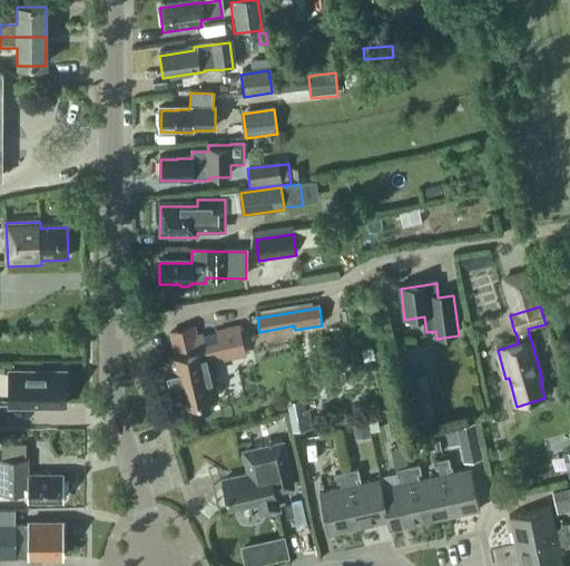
[(224,362),(246,358),(239,329),(197,339),(195,330),(172,335),(177,359),(169,360),(179,408),(218,399),(209,361),(223,358),(224,362)]
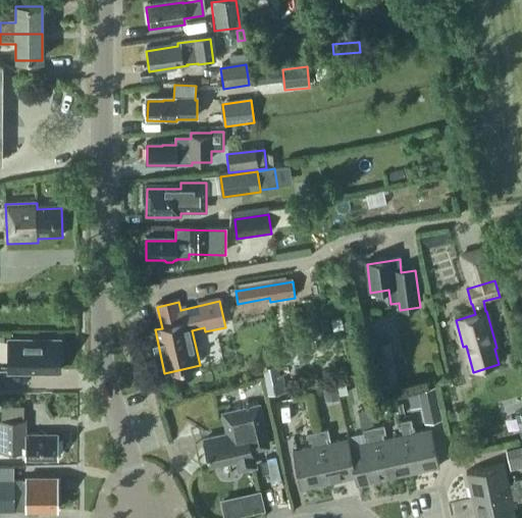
[(344,330),(341,320),(332,321),(334,332),(344,330)]
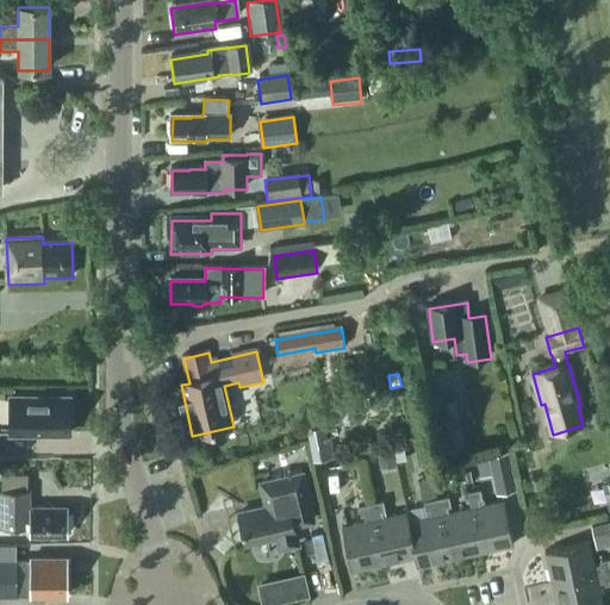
[(11,399),(11,437),(69,437),(69,399),(11,399)]
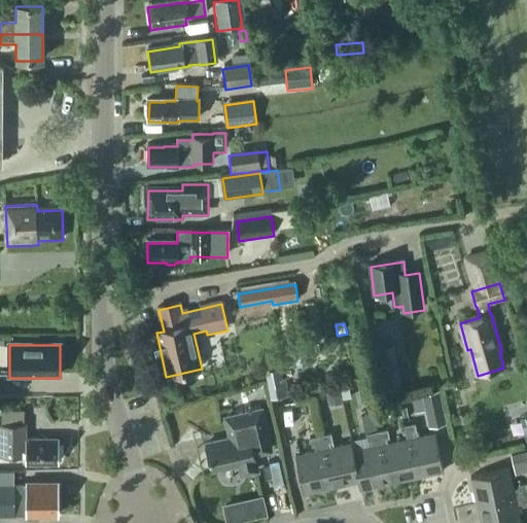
[(392,349),(372,353),(379,393),(399,390),(392,349)]
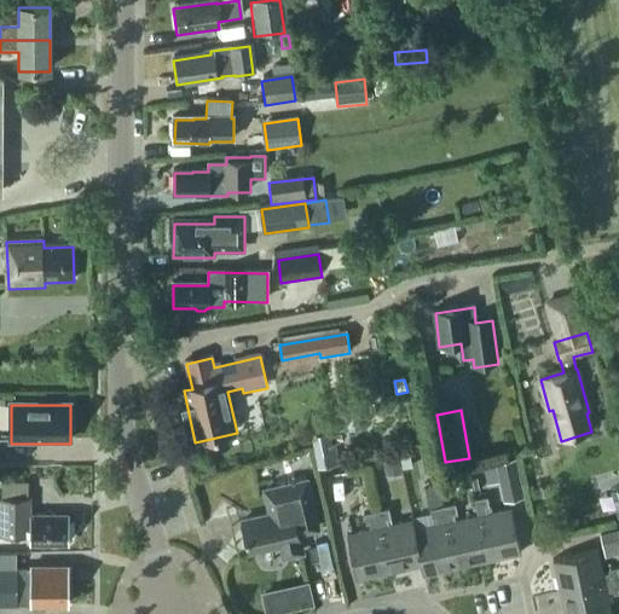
[(311,440),(318,471),(335,469),(328,436),(311,440)]
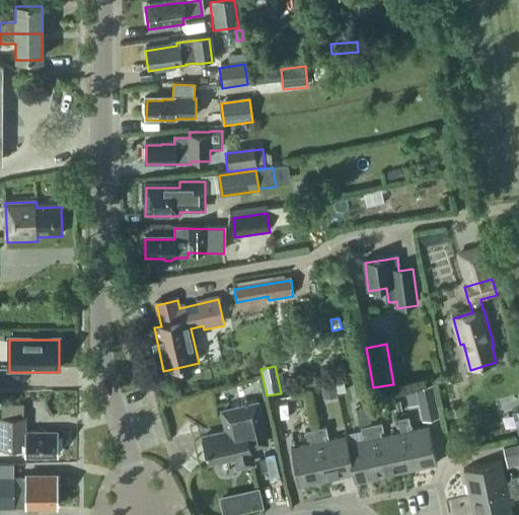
[(344,383),(336,385),(338,396),(346,394),(344,383)]
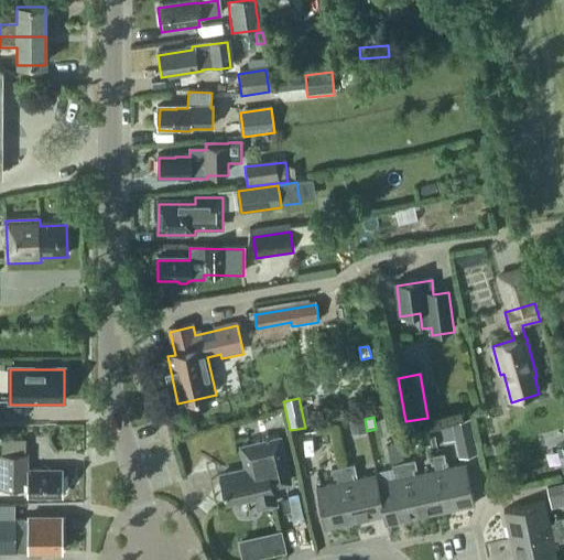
[(364,420),(348,423),(351,433),(366,430),(364,420)]
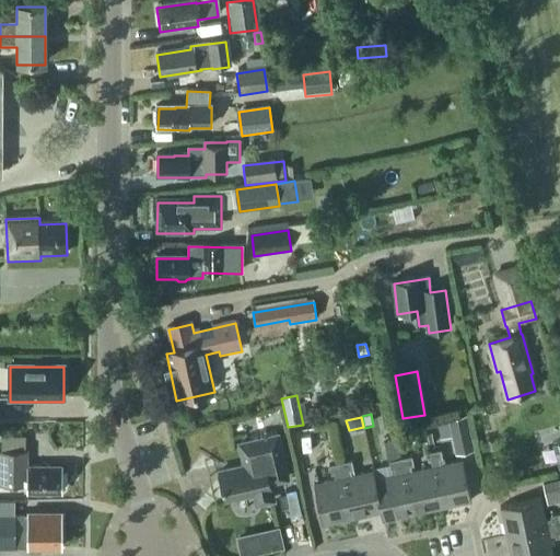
[(466,418),(448,421),(456,455),(474,452),(466,418)]
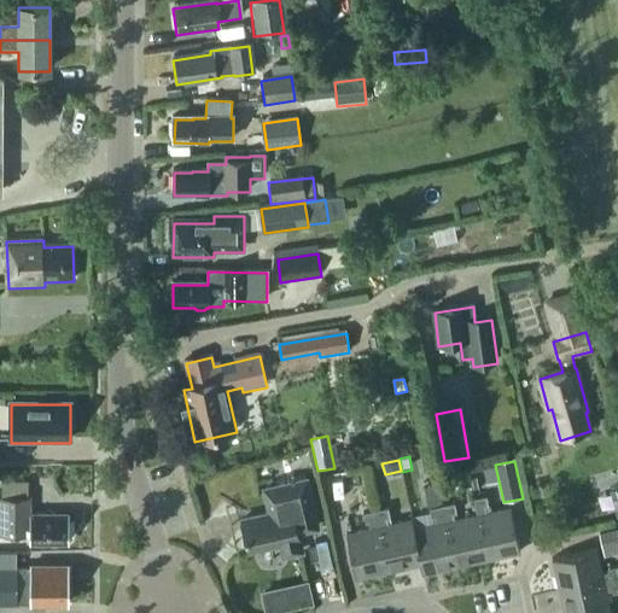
[(198,465),(202,478),(216,474),(213,465),(208,462),(198,465)]
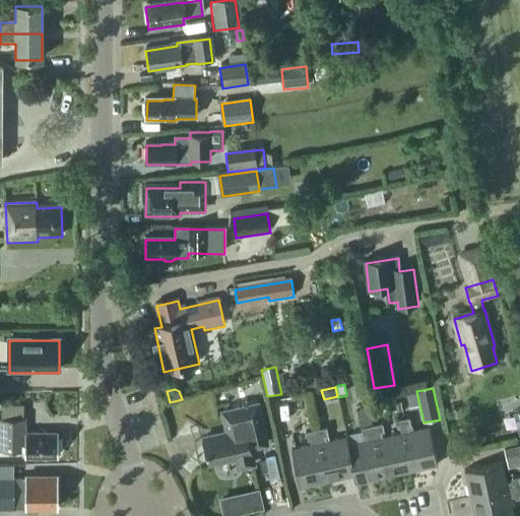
[(232,434),(204,440),(209,466),(237,460),(239,469),(254,466),(250,449),(265,445),(265,447),(267,446),(257,406),(222,414),(223,415),(228,414),(232,434)]
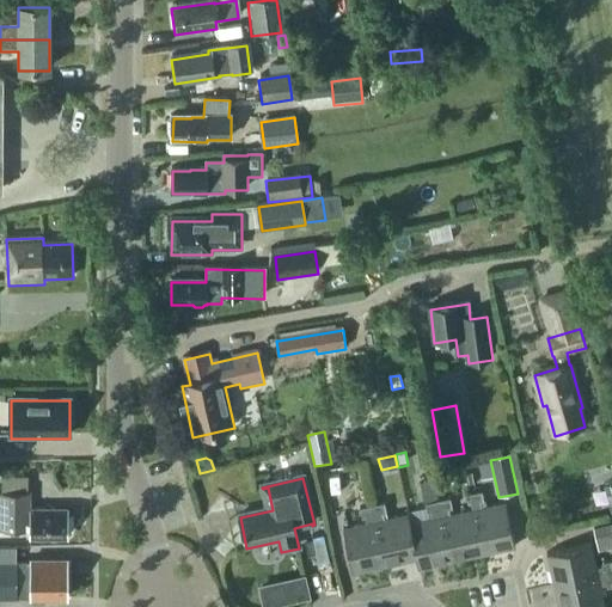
[(436,497),(433,483),(421,485),(424,500),(436,497)]
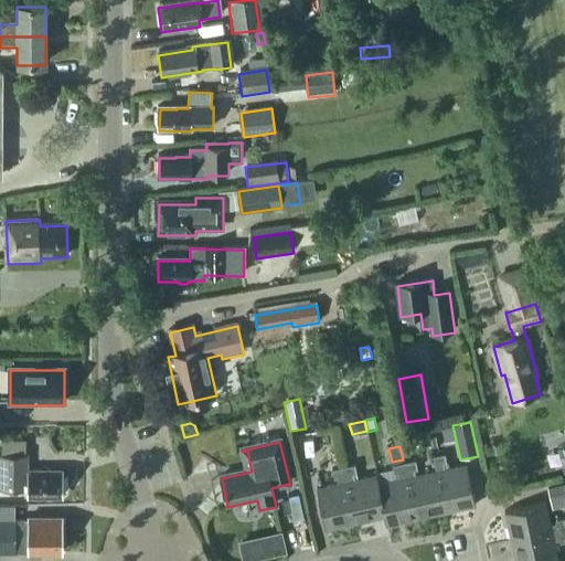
[(437,474),(446,514),(476,508),(467,468),(446,473),(445,465),(449,464),(447,454),(434,457),(437,474)]
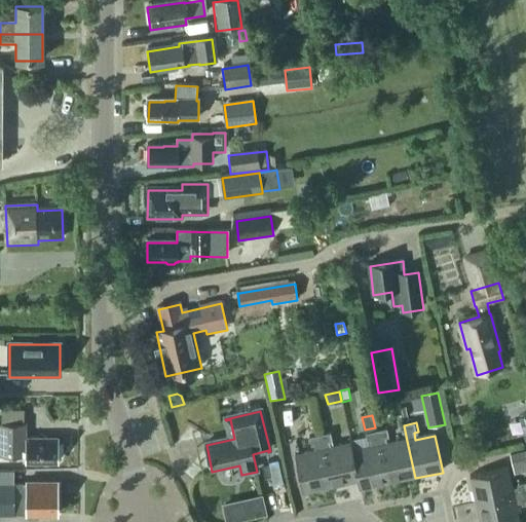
[(1,437),(1,458),(26,458),(26,467),(43,467),(43,463),(59,463),(59,442),(48,442),(48,440),(26,440),(26,425),(1,425),(1,437)]
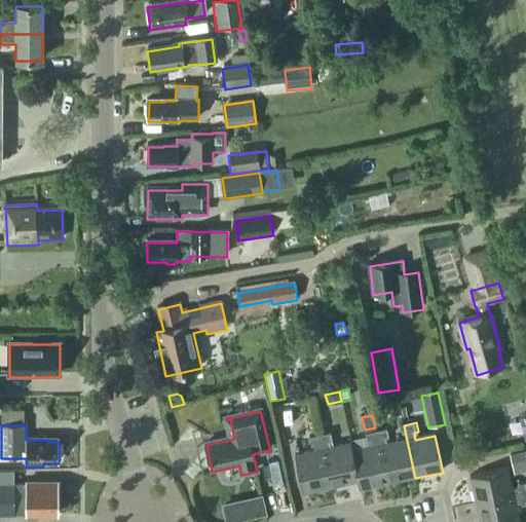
[(415,478),(407,441),(386,446),(384,439),(387,438),(385,430),(375,432),(387,484),(415,478)]
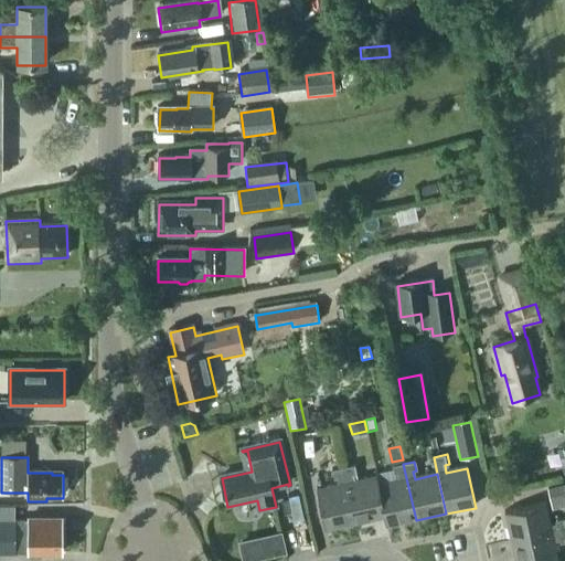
[(385,519),(386,527),(416,520),(403,464),(393,466),(395,475),(398,474),(400,483),(379,487),(385,519)]
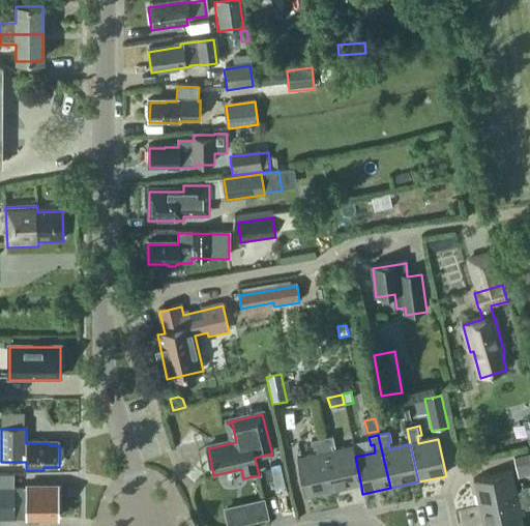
[(355,457),(354,448),(333,454),(331,446),(334,446),(332,437),(322,439),(334,493),(361,487),(355,457)]
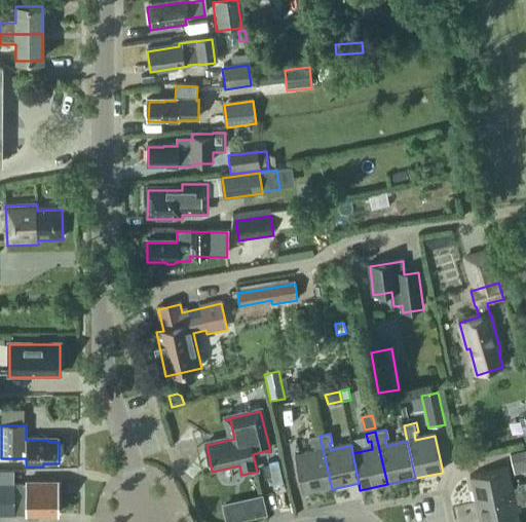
[(332,489),(320,436),(309,439),(311,447),(314,446),(316,453),(295,457),(303,495),(332,489)]
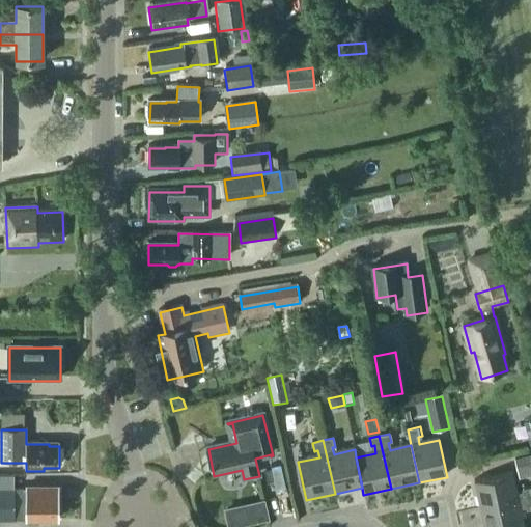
[(530,458),(515,462),(518,474),(530,470),(530,458)]
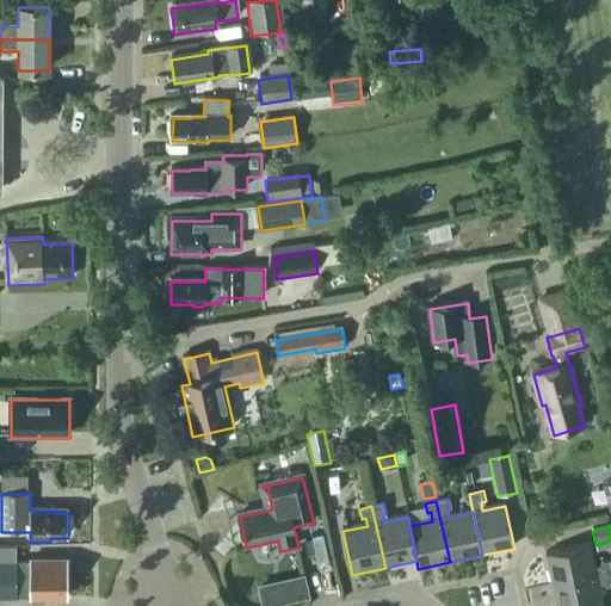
[(554,588),(610,574),(610,563),(610,562),(600,564),(602,568),(596,569),(591,548),(591,545),(545,555),(545,557),(547,557),(554,588)]
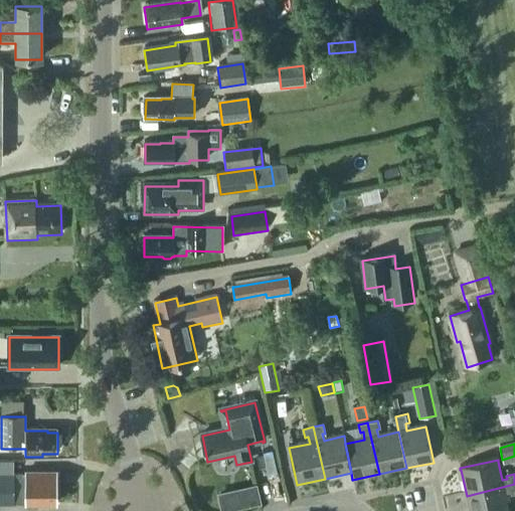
[(57,474),(25,474),(25,477),(0,477),(0,506),(26,506),(26,510),(37,510),(37,508),(57,508),(57,474)]
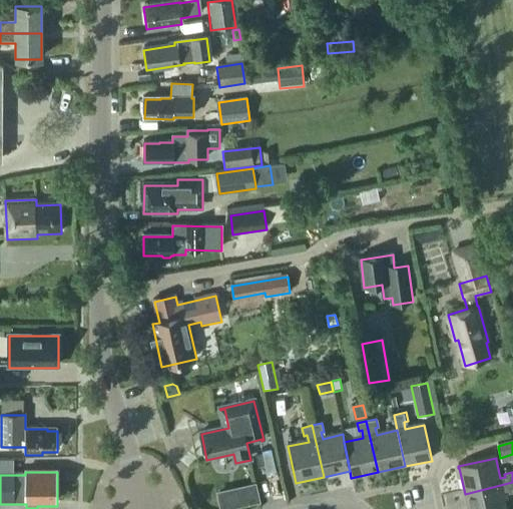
[(506,508),(503,493),(508,492),(509,495),(512,493),(512,482),(465,494),(467,508),(506,508)]
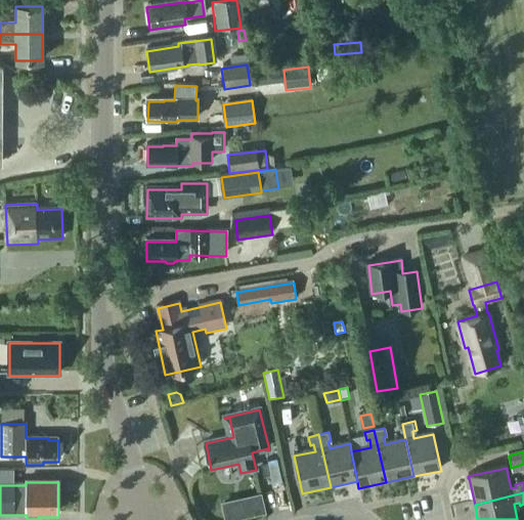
[(262,497),(244,502),(247,518),(265,514),(262,497)]
